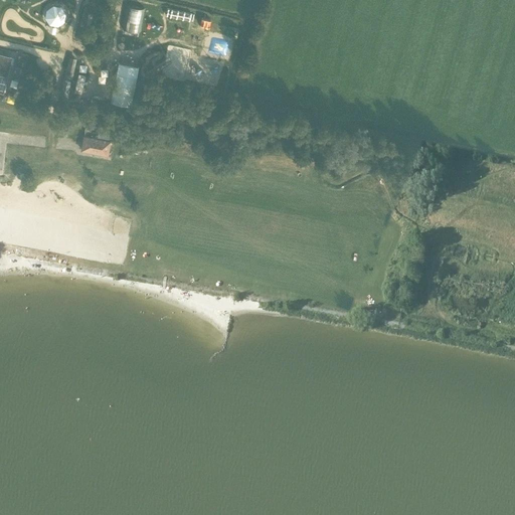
[(124,28),(132,31),(140,6),(133,4),(124,28)]
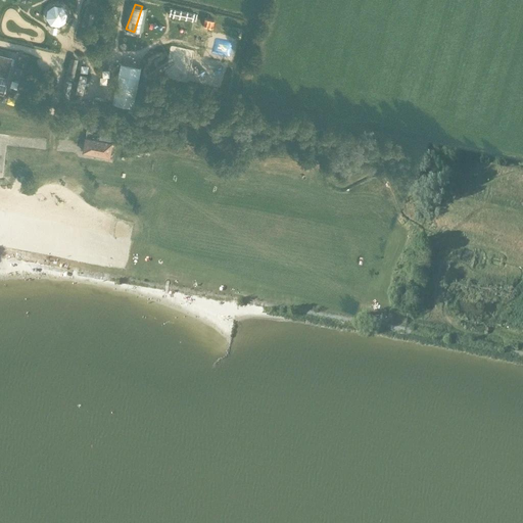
[(87,8),(82,26),(92,28),(97,10),(87,8)]
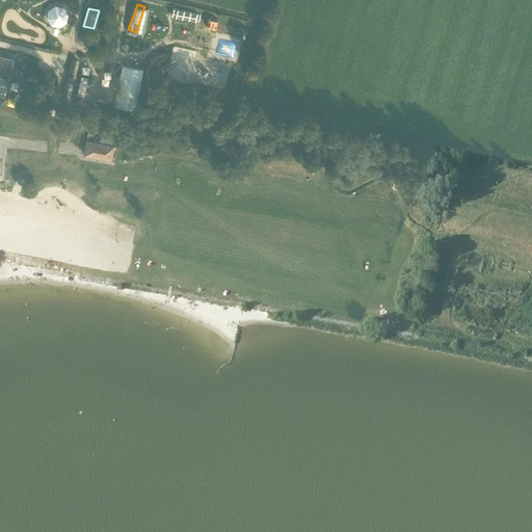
[(194,8),(186,9),(186,15),(188,15),(188,18),(195,17),(194,8)]
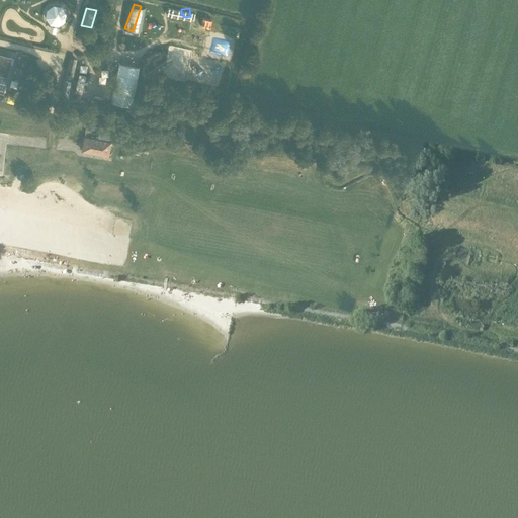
[(198,42),(207,45),(210,31),(201,29),(198,42)]
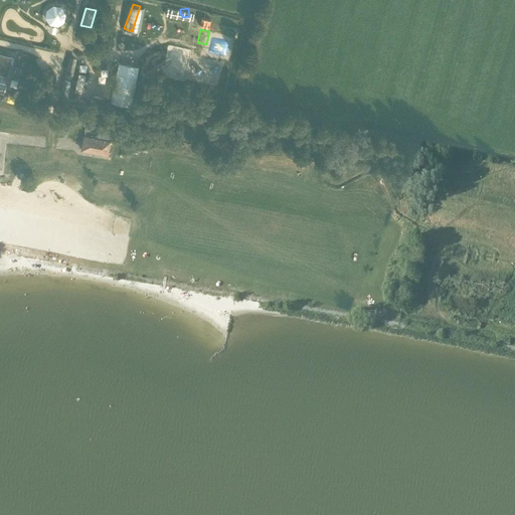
[(0,92),(4,94),(13,57),(0,53),(0,92)]
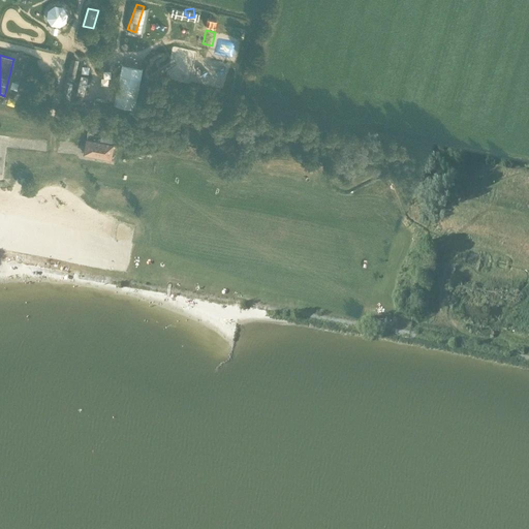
[(72,61),(68,76),(74,79),(79,62),(72,61)]
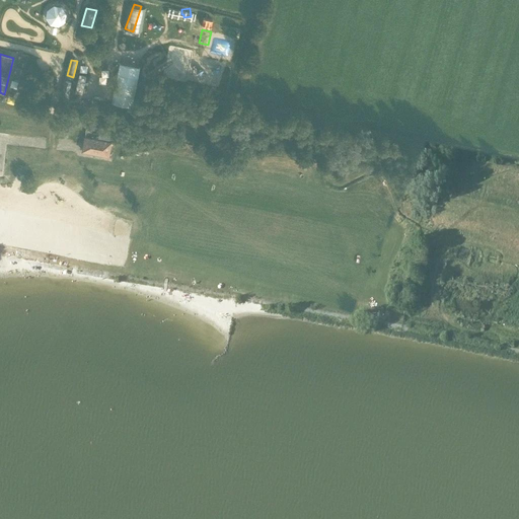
[(80,74),(75,93),(82,95),(87,76),(80,74)]
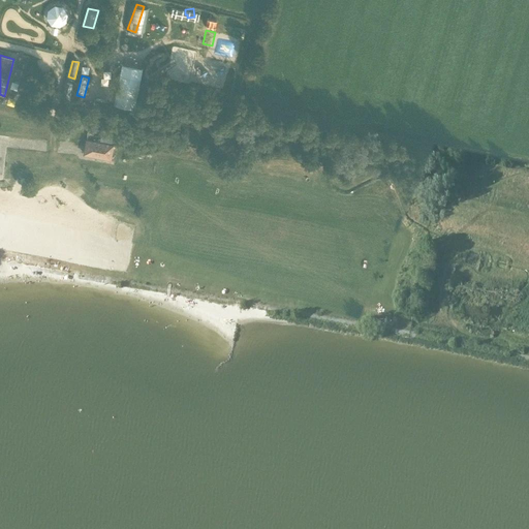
[(64,95),(62,102),(67,104),(69,96),(72,84),(67,83),(64,95)]
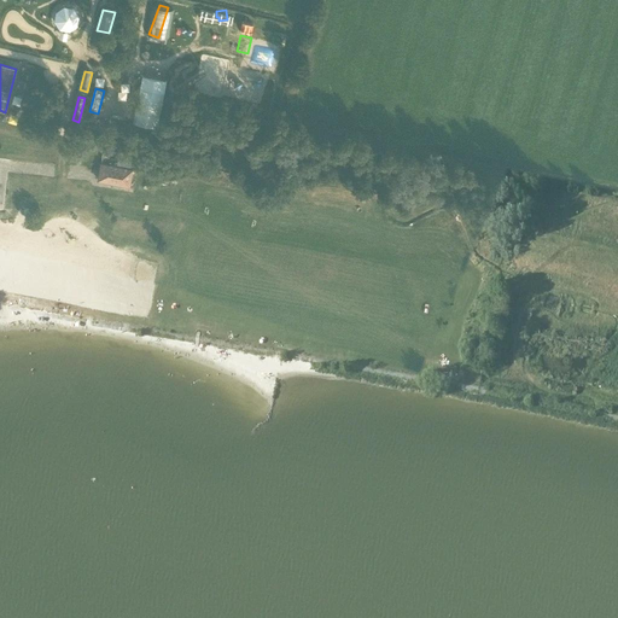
[(108,132),(123,135),(127,120),(111,116),(108,132)]
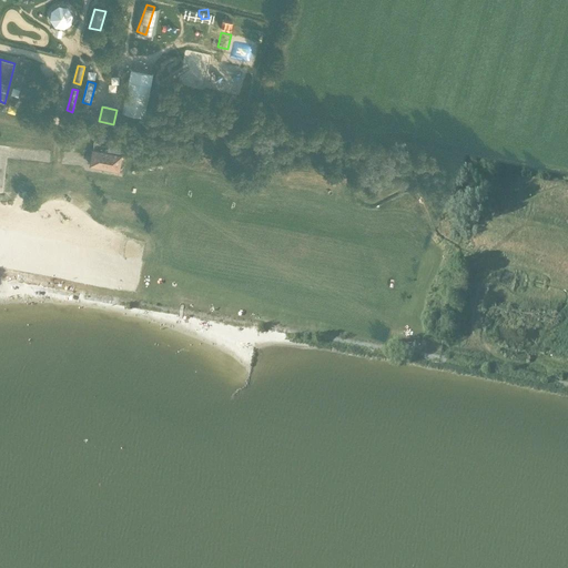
[(93,151),(90,166),(91,166),(91,164),(119,169),(119,172),(122,155),(93,151)]
